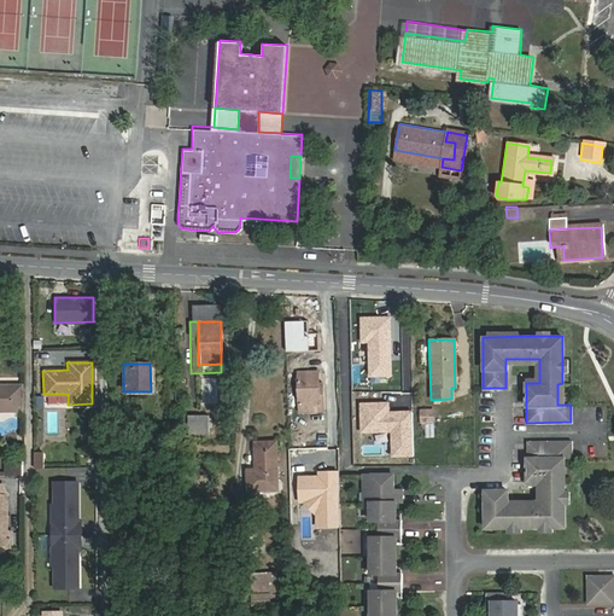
[(297,412),(321,411),(320,384),(316,384),(316,371),(297,372),(297,412)]
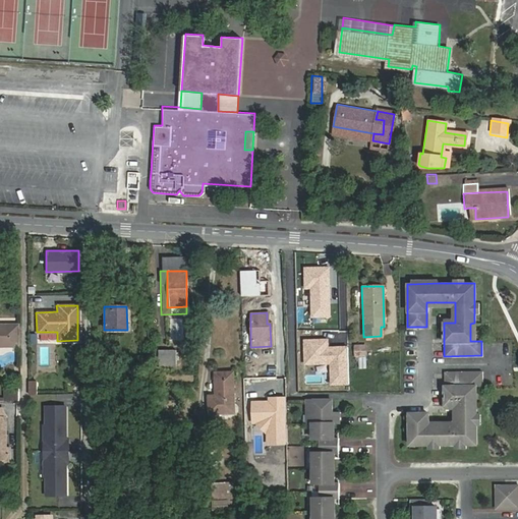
[(0,345),(16,346),(16,325),(0,324),(0,345)]
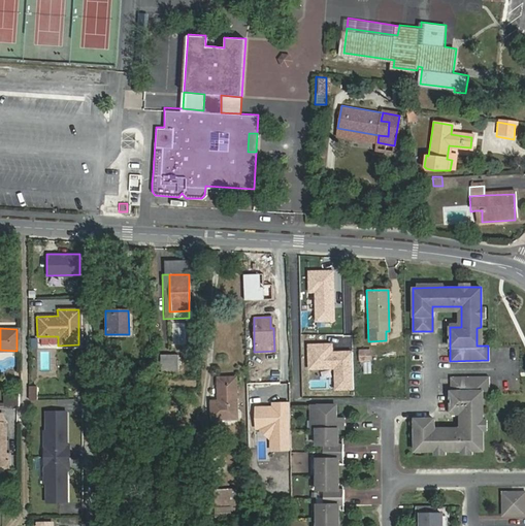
[(360,361),(360,373),(369,373),(369,348),(356,348),(356,361),(360,361)]
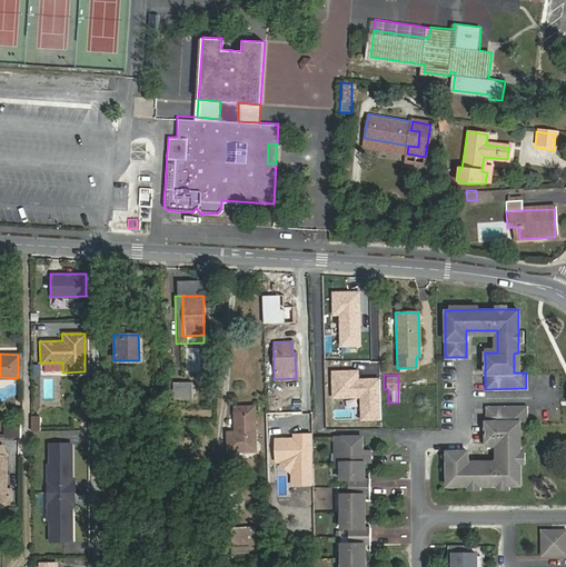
[(170,383),(171,396),(171,400),(190,400),(190,383),(170,383)]
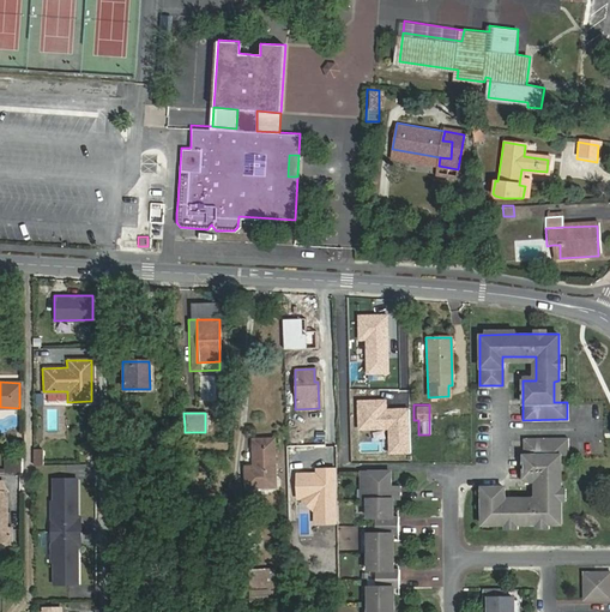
[(567,437),(523,437),(523,477),(537,477),(537,501),(503,501),(503,486),(481,486),(481,517),(502,517),(502,523),(503,523),(517,523),(535,522),(548,522),(560,522),(560,499),(560,487),(559,475),(554,475),(554,454),(560,454),(567,454),(567,437)]
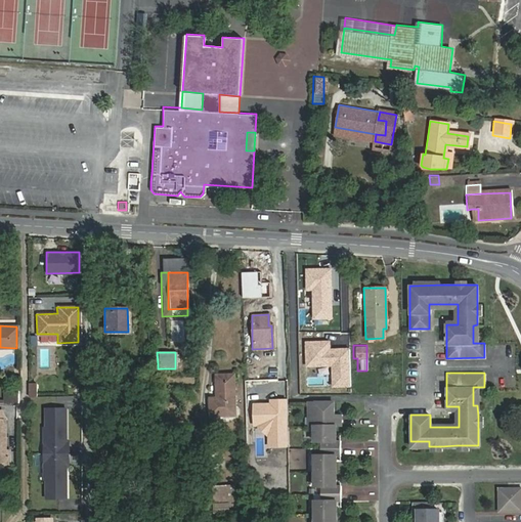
[(233,374),(216,374),(217,396),(209,396),(209,415),(234,415),(233,374)]
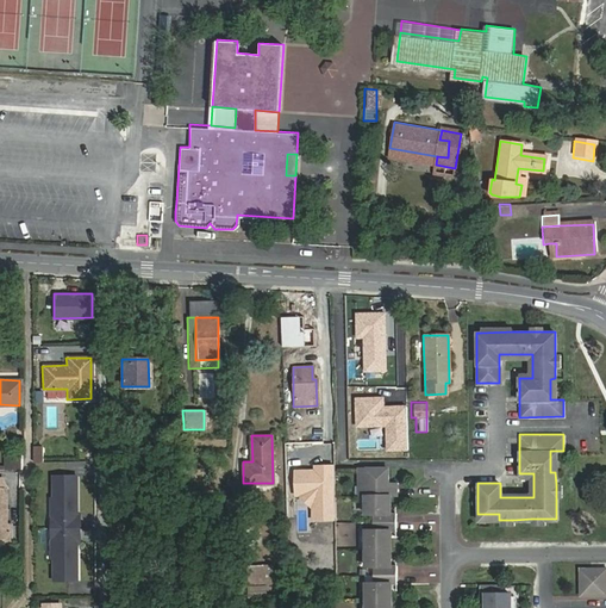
[(31,442),(31,460),(42,460),(42,442),(31,442)]
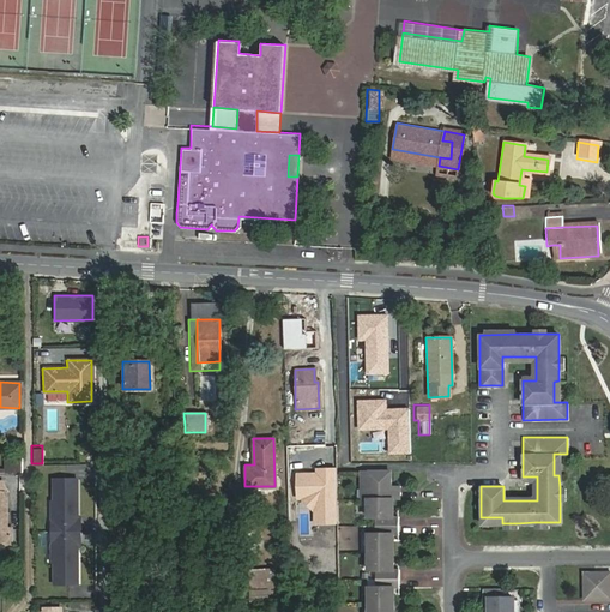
[(19,455),(4,455),(4,468),(4,472),(19,472),(19,455)]
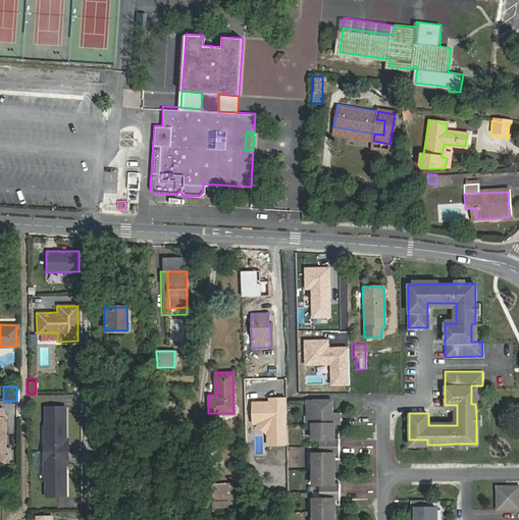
[(78,403),(78,394),(67,394),(67,403),(78,403)]
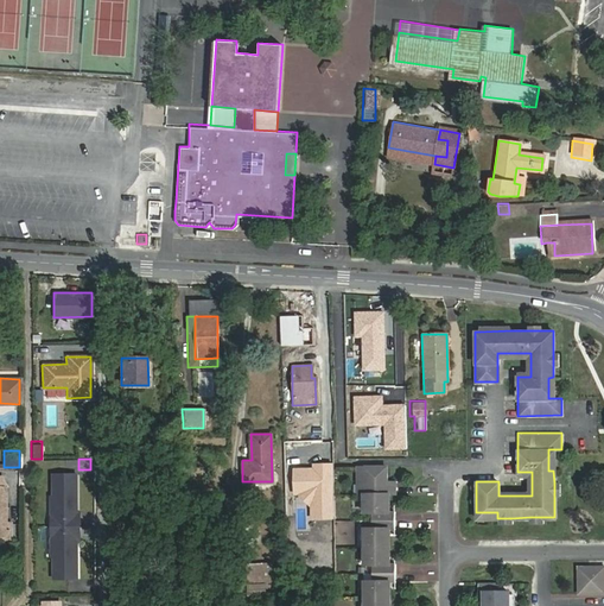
[(381,465),(357,466),(357,484),(364,484),(364,492),(386,492),(388,492),(388,483),(382,483),(381,465)]
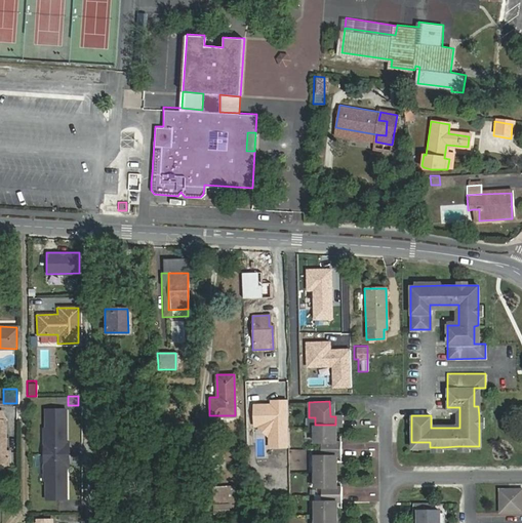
[(65,409),(44,409),(45,454),(62,453),(62,443),(65,443),(65,441),(65,409)]
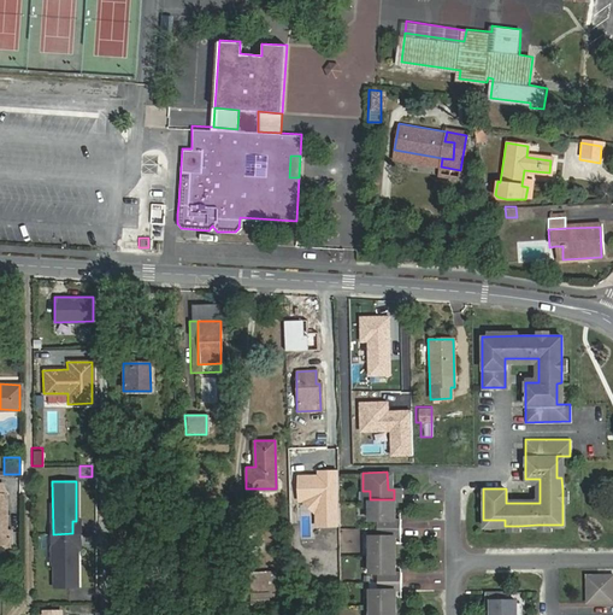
[(295,488),(296,523),(319,523),(318,488),(295,488)]
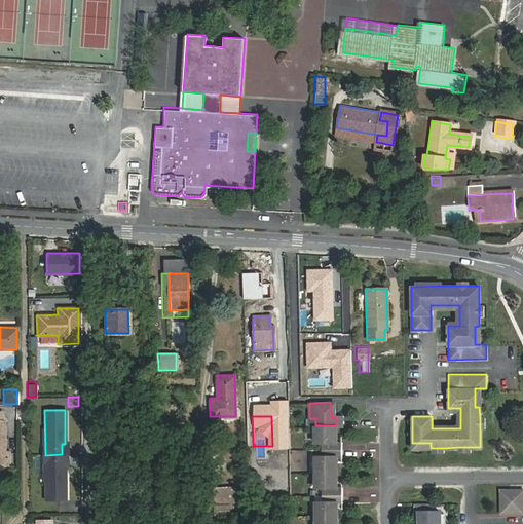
[(315,425),(313,425),(313,441),(320,441),(321,448),(340,448),(340,440),(335,440),(334,425),(315,425)]
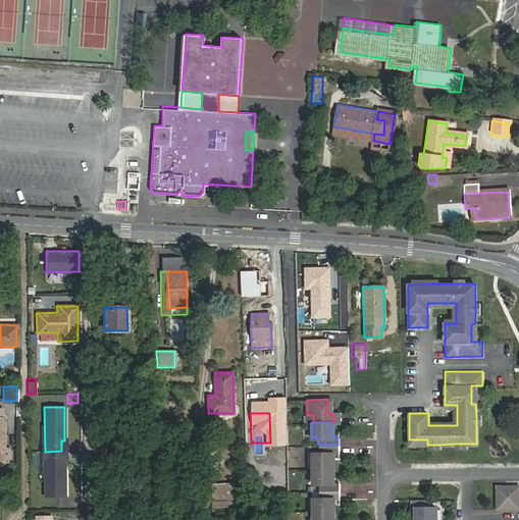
[(338,445),(318,445),(318,452),(312,452),(312,467),(332,466),(332,453),(338,452),(338,445)]
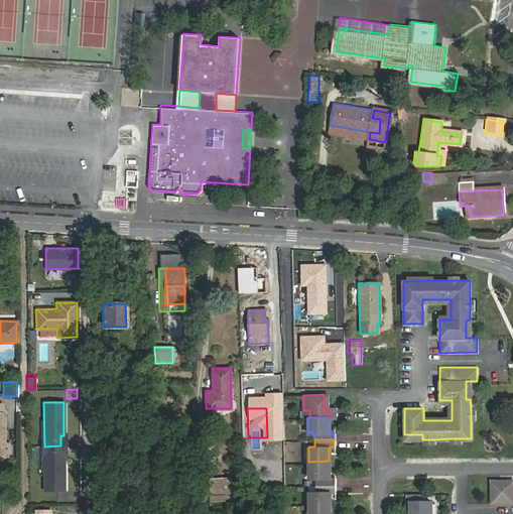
[(60,445),(44,446),(44,490),(63,490),(63,458),(63,457),(60,457),(60,445)]
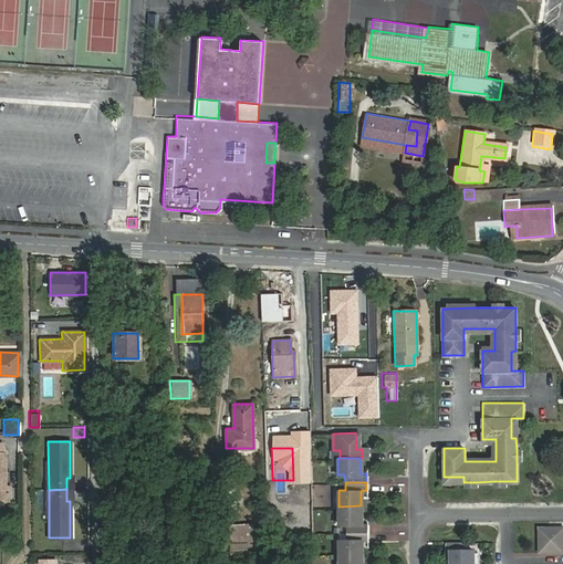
[(361,505),(339,507),(339,522),(345,522),(345,531),(367,530),(367,521),(361,521),(361,505)]
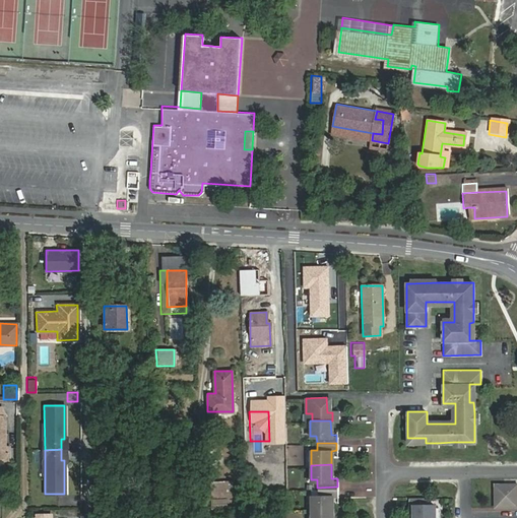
[(222,481),(209,481),(209,498),(223,498),(222,481)]
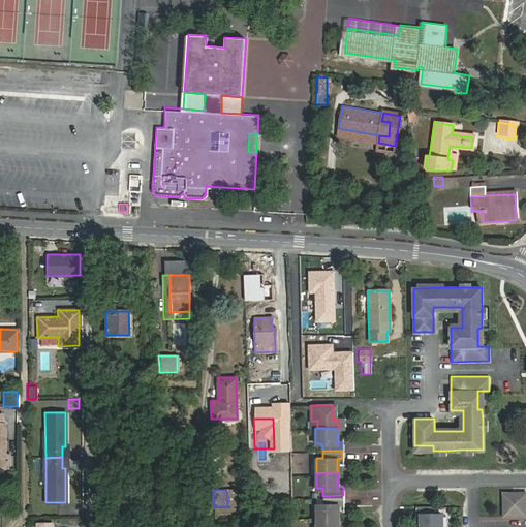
[(525,494),(502,494),(503,518),(525,517),(525,494)]
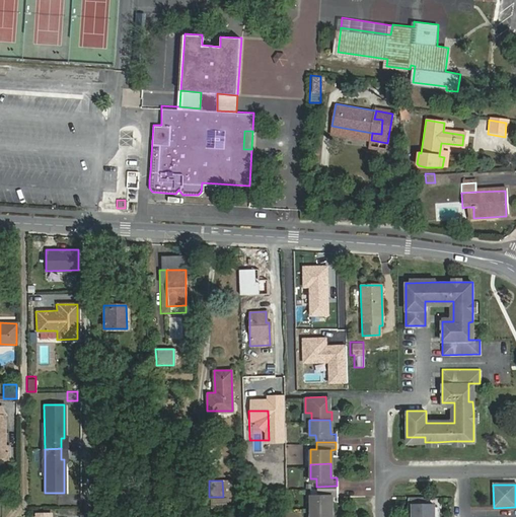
[(337,486),(316,487),(316,494),(310,494),(311,509),(332,508),(332,494),(337,494),(337,486)]
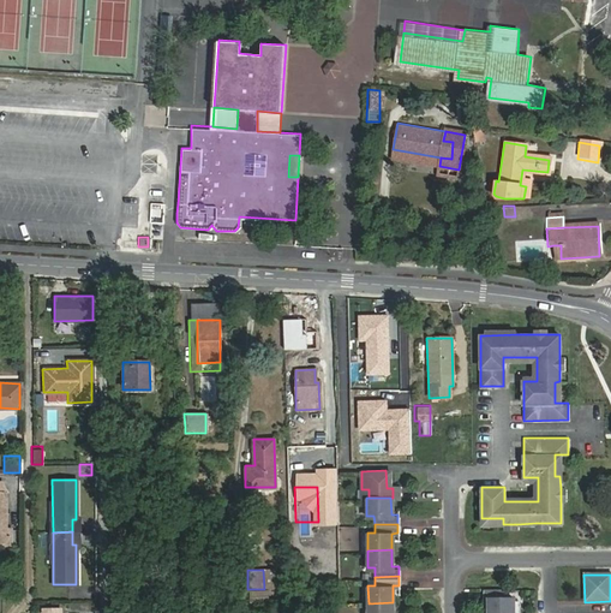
[(513,599),(513,589),(490,589),(490,597),(497,597),(497,612),(519,612),(520,599),(513,599)]
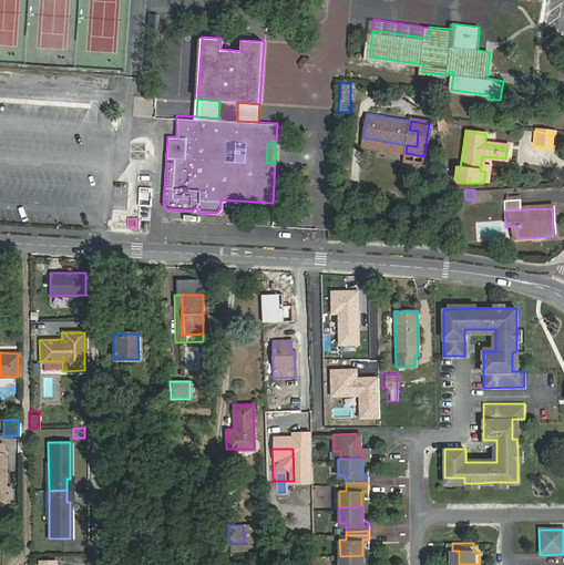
[(362,564),(362,555),(340,556),(339,564),(362,564)]
